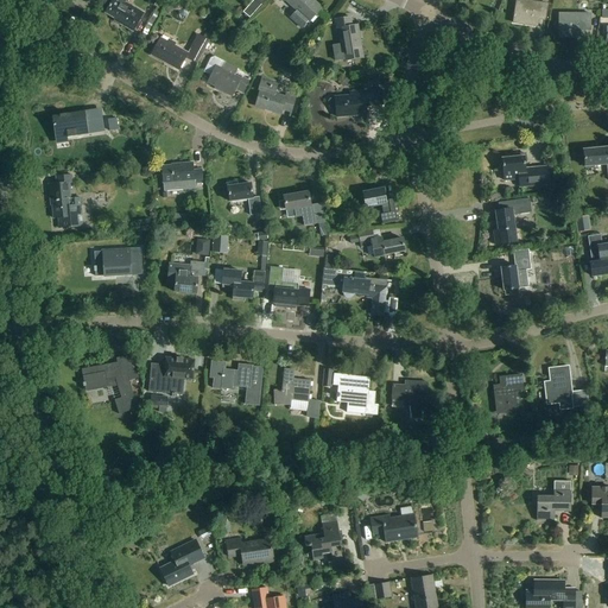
[(112,0),(105,13),(121,23),(120,25),(133,32),(144,14),(126,4),(127,0),(112,0)]
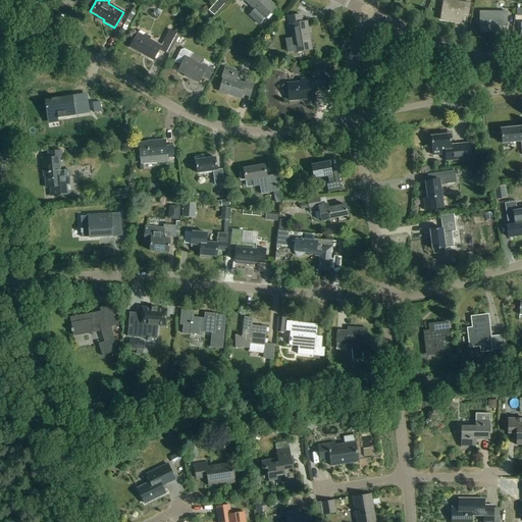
[(218,0),(209,11),(214,16),(228,0),(218,0)]
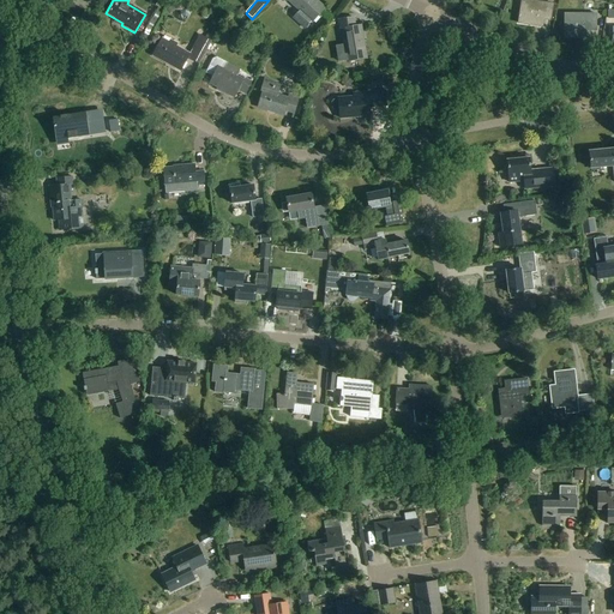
[(288,1),(300,11),(293,18),(304,29),(311,22),(313,23),(325,8),(314,0),(282,0),(287,2),(288,1)]
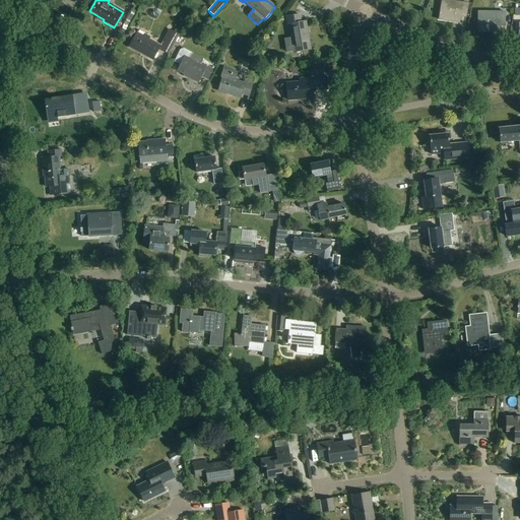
[(468,4),(442,0),(439,20),(459,23),(461,13),(466,14),(468,4)]
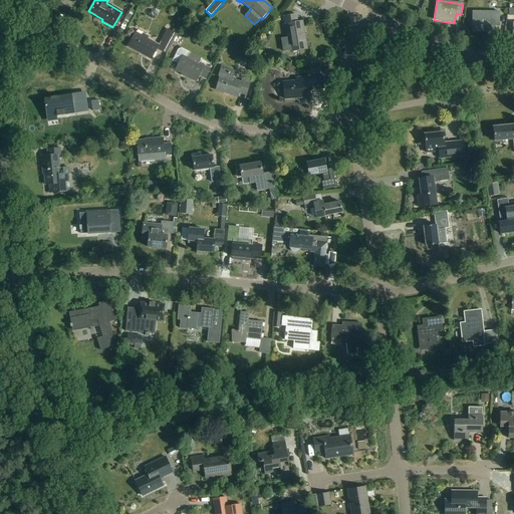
[(499,12),(473,12),(473,32),(493,33),(493,23),(499,23),(499,12)]
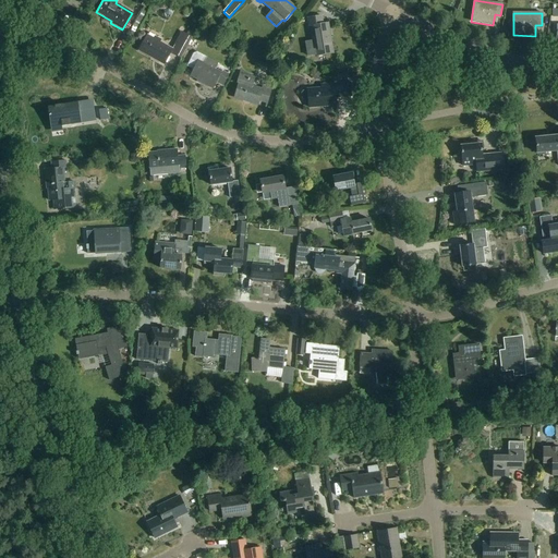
[(314,41),(305,43),(307,57),(316,56),(316,57),(334,53),(328,24),(323,25),(322,16),(307,19),(310,27),(312,27),(314,41)]
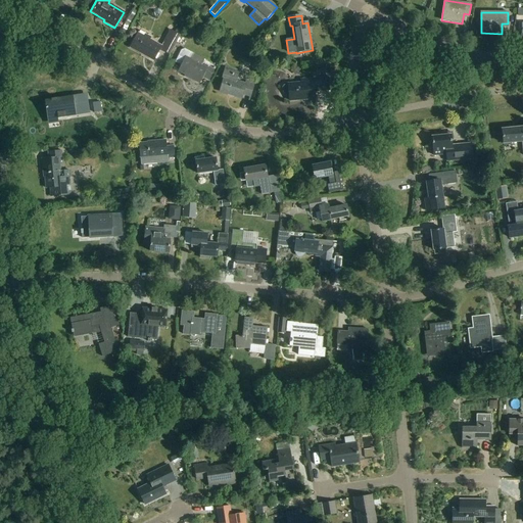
[(171,30),(163,41),(174,47),(182,32),(177,29),(175,33),(171,30)]
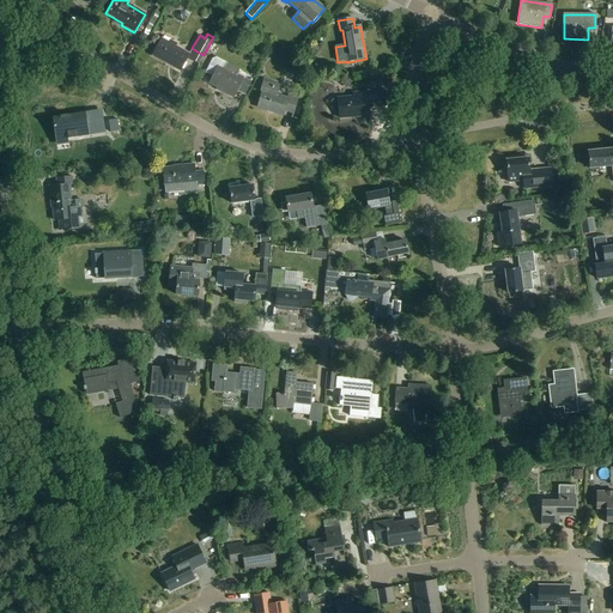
[(189,55),(162,40),(152,56),(181,71),(189,55)]
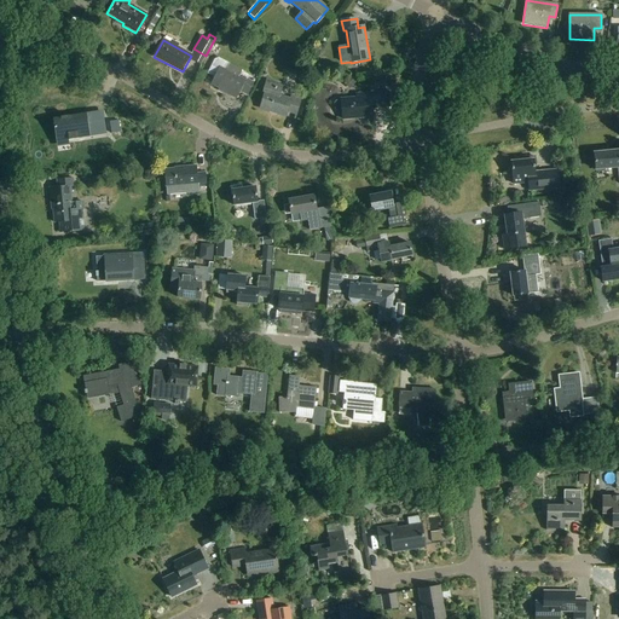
[(208,74),(215,77),(212,86),(223,91),(221,92),(237,99),(241,92),(247,96),(253,84),(246,80),(239,77),(243,71),(230,65),(230,64),(219,58),(215,61),(208,74)]
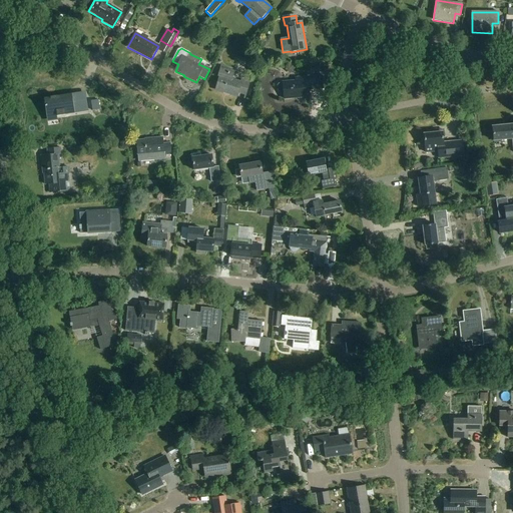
[(291,63),(285,70),(291,74),(297,67),(291,63)]
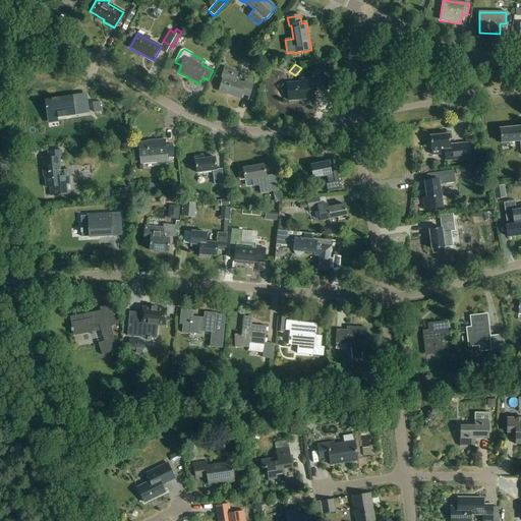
[(235,70),(225,68),(222,79),(223,79),(219,92),(241,99),(242,95),(249,97),(253,84),(245,81),(245,83),(236,81),(238,73),(234,72),(235,70)]
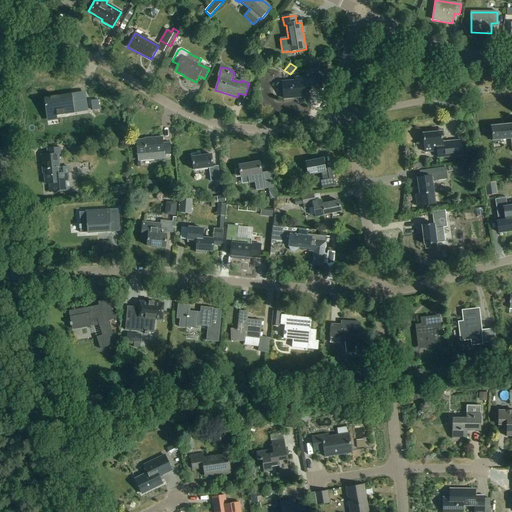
[(315,89),(314,77),(295,78),(295,82),(283,83),(283,84),(279,84),(277,86),(278,90),(279,92),(283,91),(284,99),(309,97),(308,90),(315,89)]
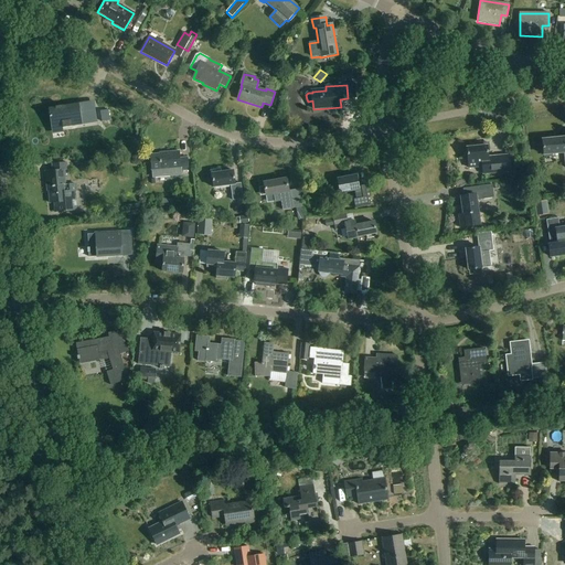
[(68,106),(49,108),(52,130),(72,128),(72,129),(83,127),(82,123),(96,120),(95,114),(81,116),(80,107),(68,109),(68,106)]
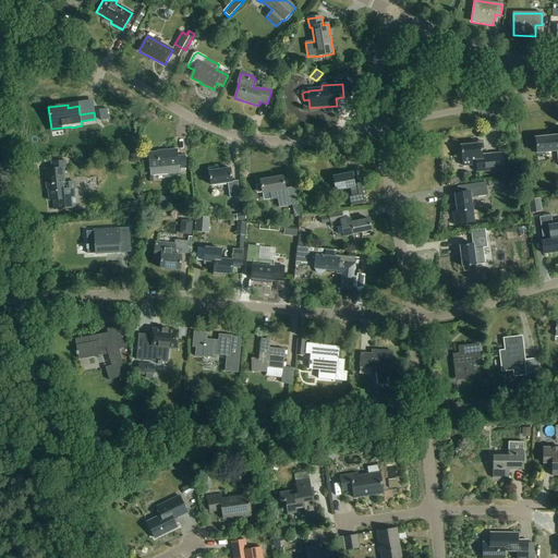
[(107,109),(99,110),(100,121),(108,120),(107,109)]
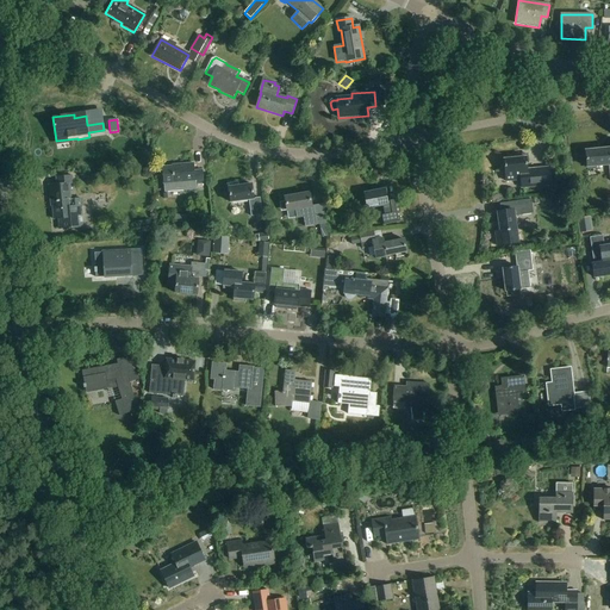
[(609,148),(585,151),(587,168),(609,166),(609,175),(609,148)]
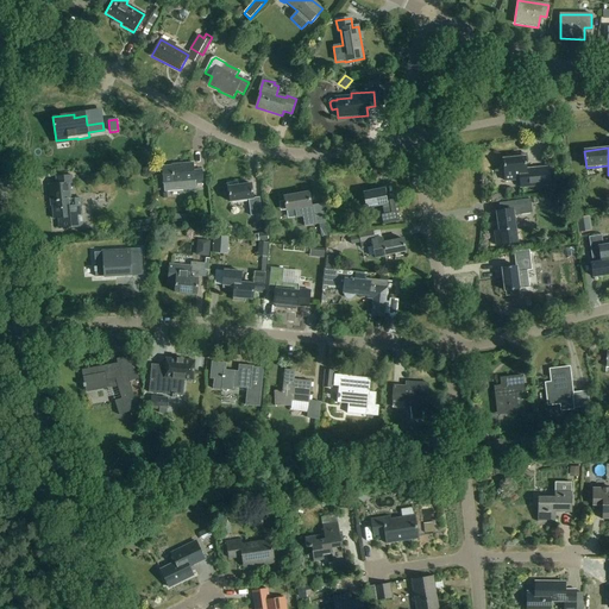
[(527,163),(527,155),(516,156),(516,158),(503,159),(506,182),(520,181),(521,189),(551,186),(548,168),(532,170),(526,170),(526,163),(527,163)]
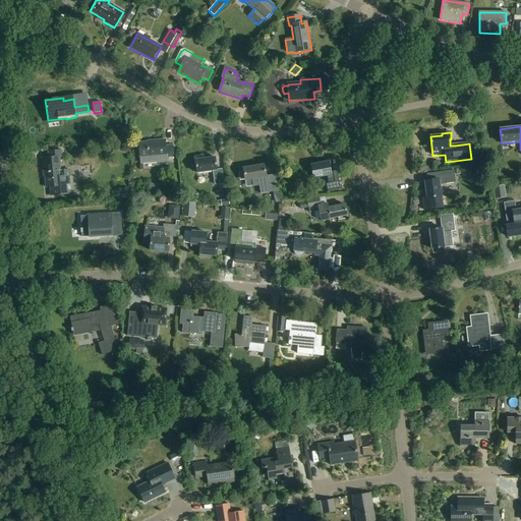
[(138,158),(139,158),(140,165),(168,163),(167,158),(174,157),(173,146),(166,147),(165,140),(154,141),(154,142),(136,143),(138,158)]
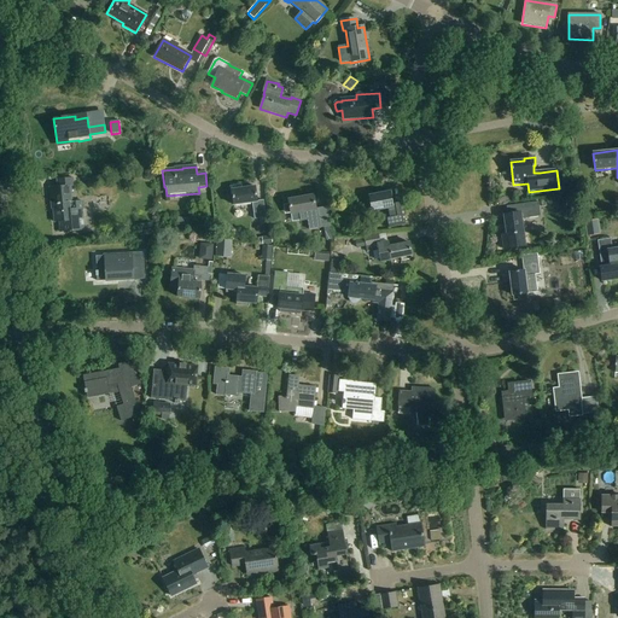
[(82,202),(73,203),(71,187),(74,187),(74,184),(82,182),(82,179),(57,181),(58,188),(50,188),(51,203),(53,202),(54,223),(59,222),(60,233),(85,231),(82,202)]
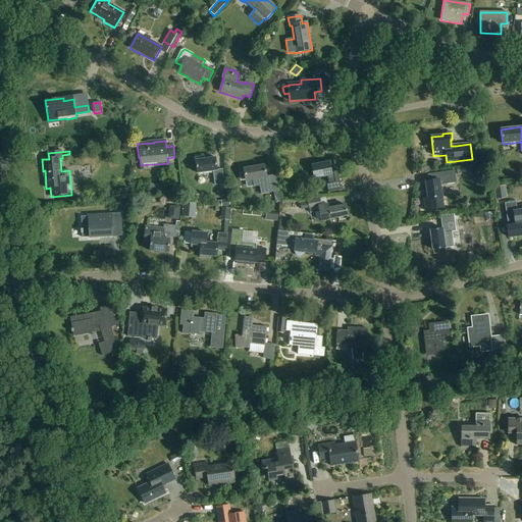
[(487,154),(476,155),(477,163),(487,162),(487,154)]
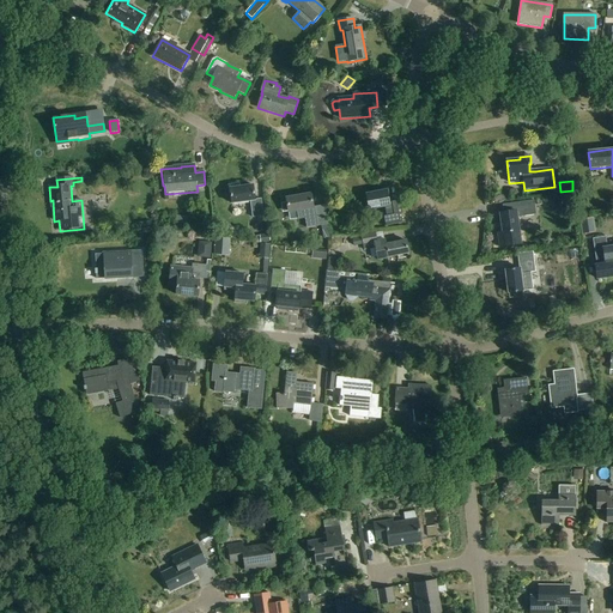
[(240,187),(240,183),(230,186),(231,204),(250,201),(253,218),(263,217),(261,200),(255,200),(253,186),(240,187)]
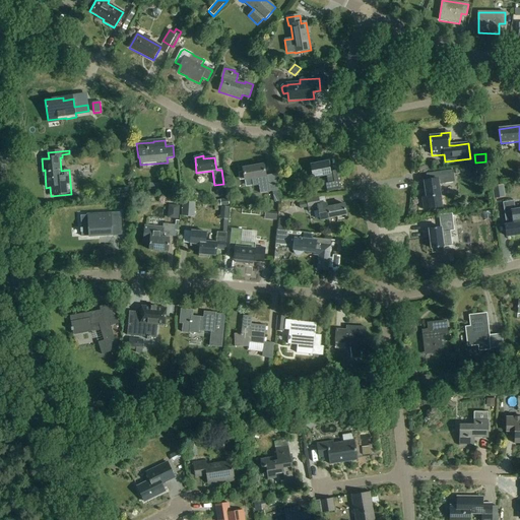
[(330,172),(328,161),(310,163),(311,177),(325,175),(326,188),(327,192),(341,189),(338,171),(330,172)]
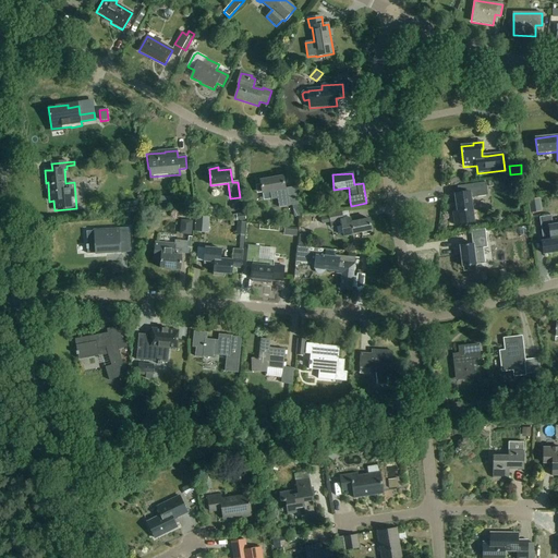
[(283,178),(261,181),(263,193),(270,192),(271,201),(278,199),(279,208),(286,207),(300,205),(296,187),(286,190),(283,178)]
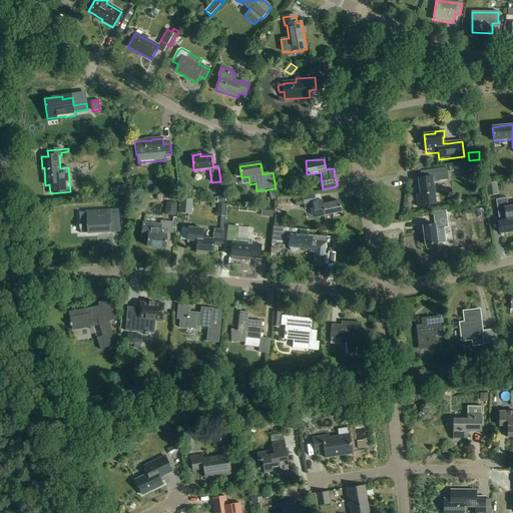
[(447,169),(429,171),(421,172),(422,178),(419,179),(421,195),(417,195),(419,207),(436,205),(433,182),(448,180),(447,169)]
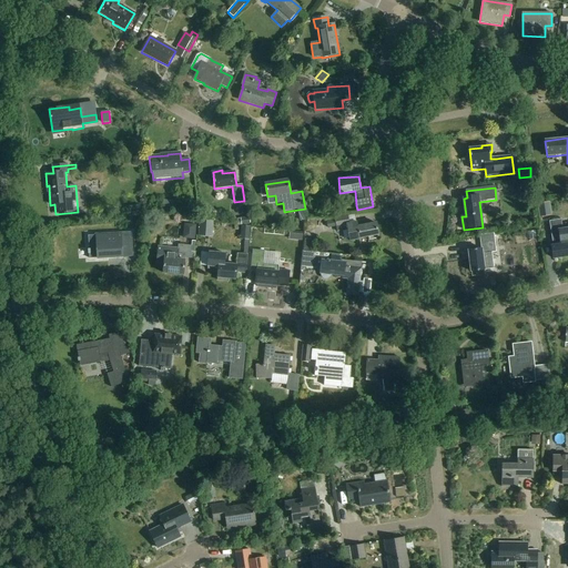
[(195,203),(188,204),(189,215),(196,214),(195,203)]
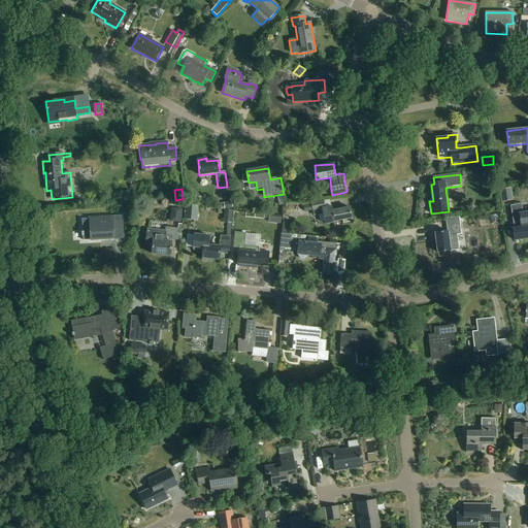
[(512,189),(500,190),(501,202),(513,200),(512,189)]
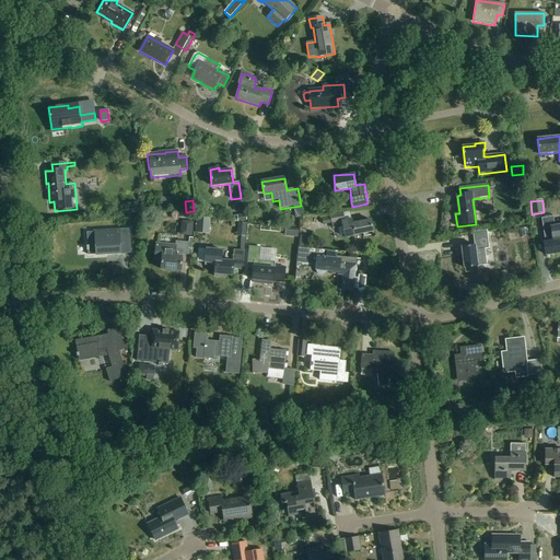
[(342,222),(343,226),(346,238),(356,236),(356,235),(363,234),(363,237),(373,235),(373,232),(371,220),(353,224),(352,220),(345,221),(343,213),(325,218),(322,218),(324,225),(333,224),(342,222)]
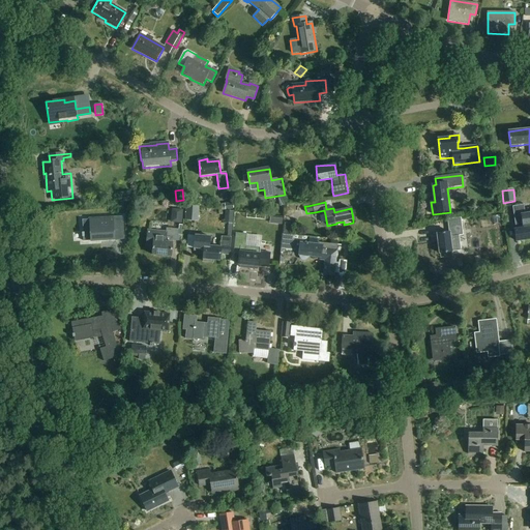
[(529,238),(529,213),(525,214),(523,205),(512,207),(516,230),(514,230),(516,241),(529,238)]
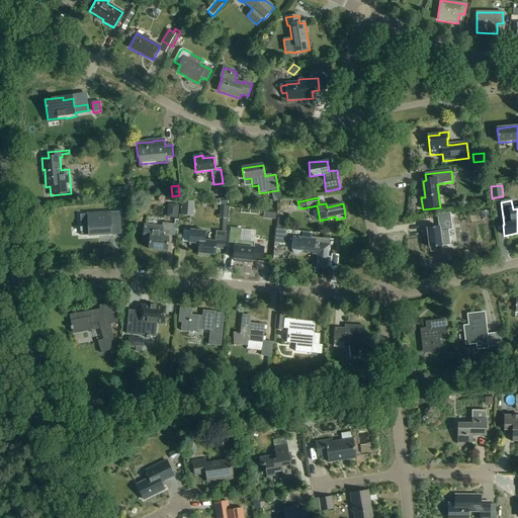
[(182,201),(181,210),(194,211),(194,202),(182,201)]
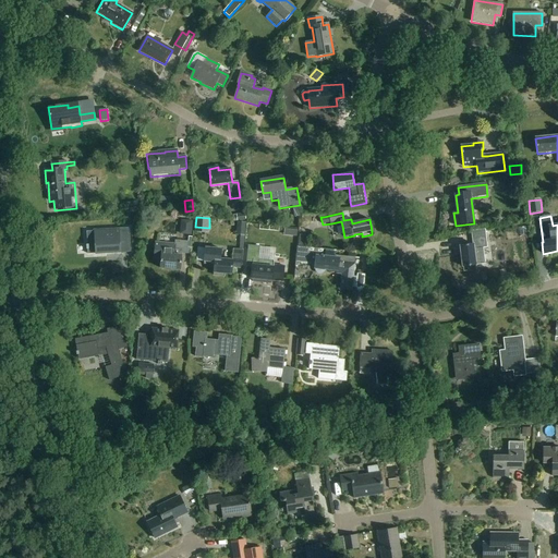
[(180,229),(192,230),(193,221),(181,220),(180,229)]
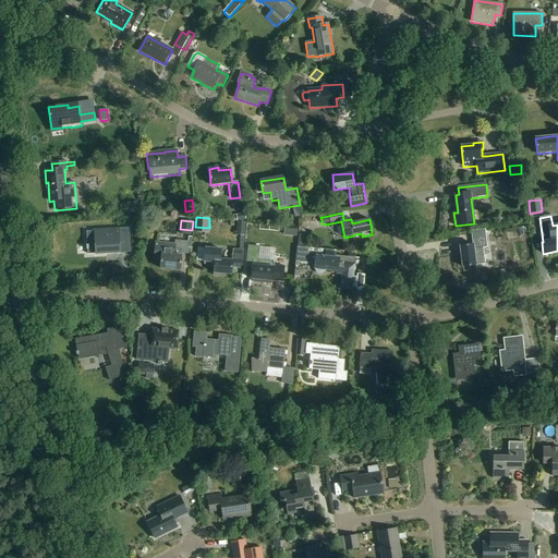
[(129,229),(86,232),(88,255),(131,252),(129,229)]
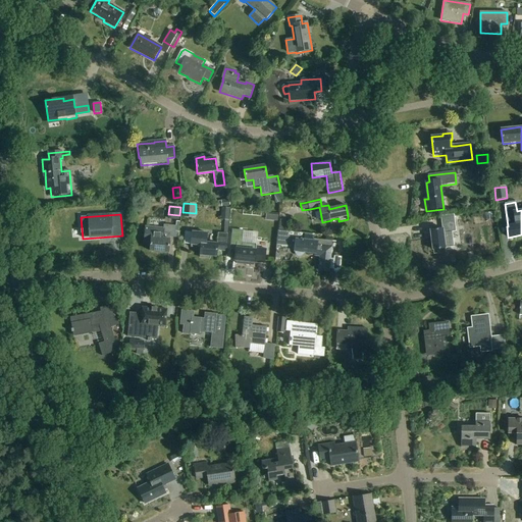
[(451,240),(445,240),(444,233),(456,232),(455,221),(441,223),(442,229),(430,230),(432,250),(446,249),(451,248),(451,240)]
